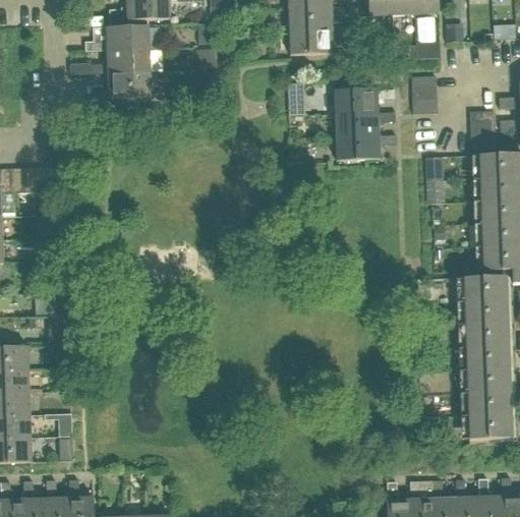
[(125,0),(126,8),(109,9),(109,18),(126,17),(126,19),(170,18),(168,0),(125,0)]
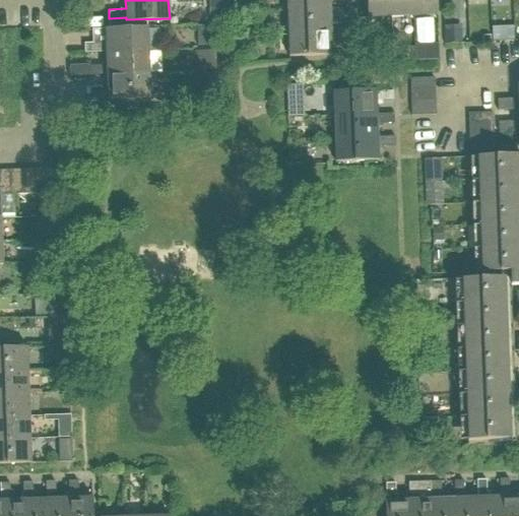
[(391,14),(390,0),(367,0),(368,15),(391,14)]
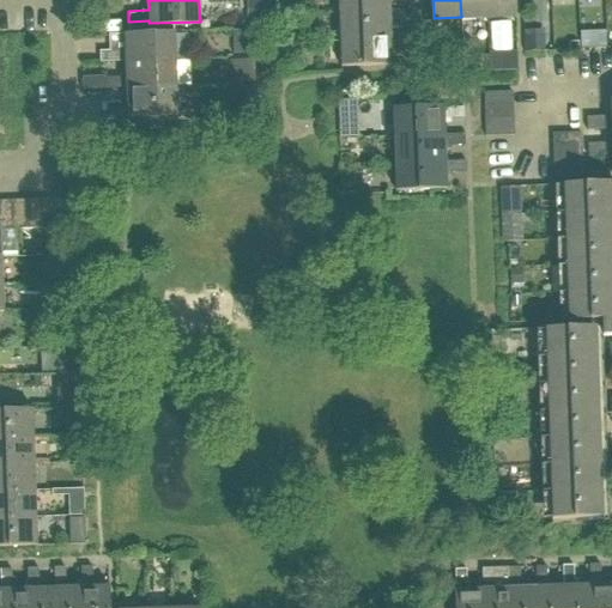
[(489,16),(488,0),(460,0),(461,17),(489,16)]
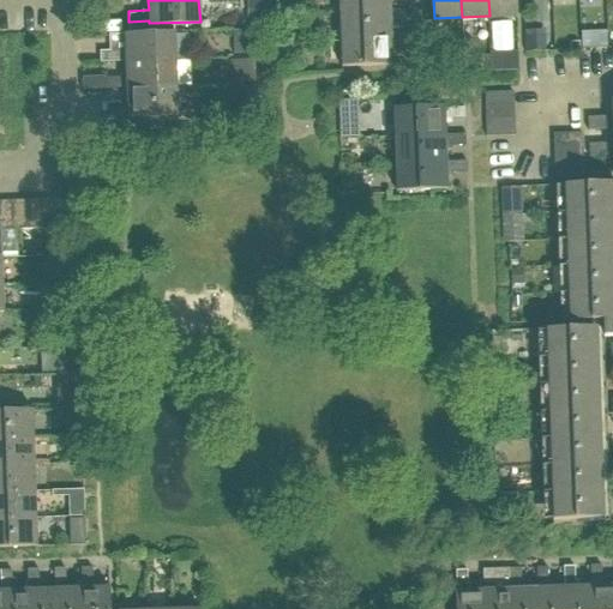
[(488,0),(490,16),(517,16),(516,0),(488,0)]
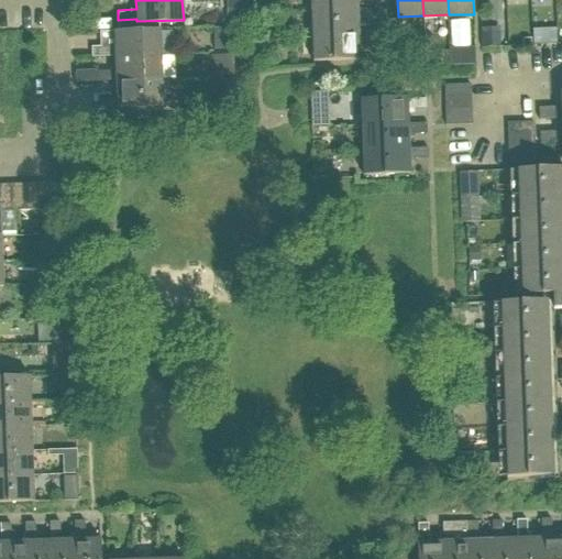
[(312,32),(359,31),(359,17),(377,15),(376,6),(359,7),(359,6),(312,8),(312,32)]
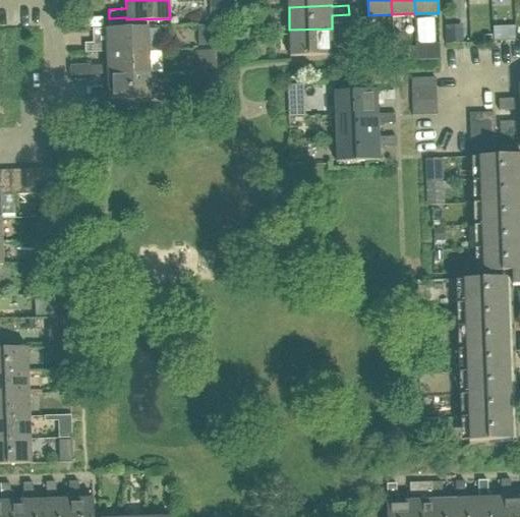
[(107,50),(150,49),(149,24),(93,26),(94,41),(84,41),(85,50),(107,50)]
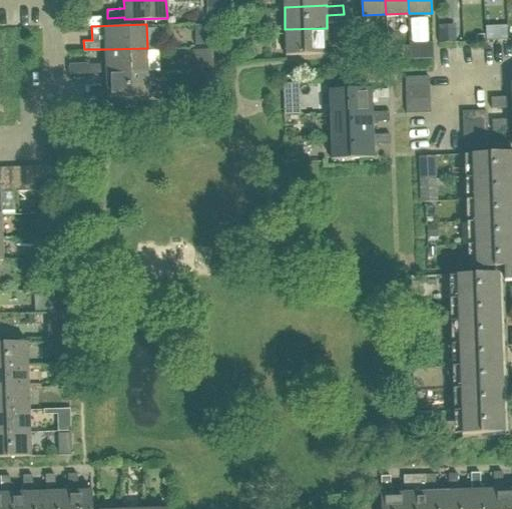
[(327,28),(285,29),(286,53),(328,51),(327,38),(344,37),(344,28),(327,28)]
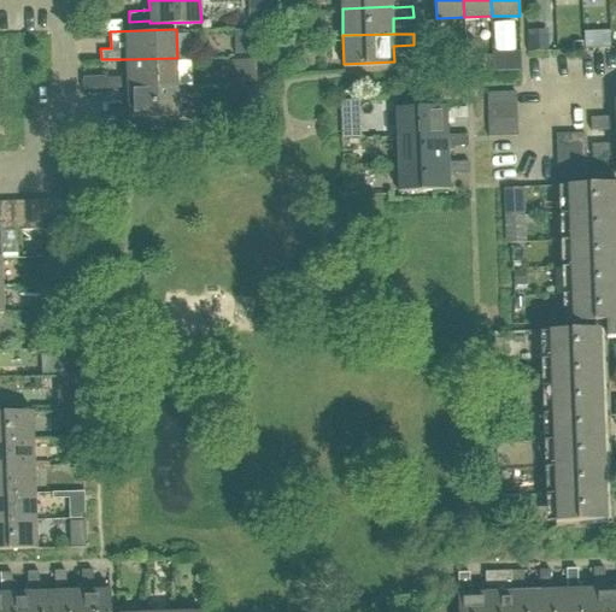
[(127,86),(179,84),(177,58),(127,59),(127,75),(106,75),(106,86),(127,86)]
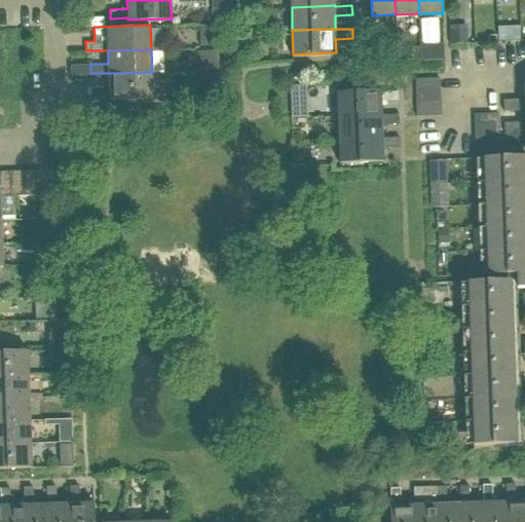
[(152,72),(108,73),(109,86),(91,86),(91,97),(109,96),(109,98),(153,97),(152,72)]
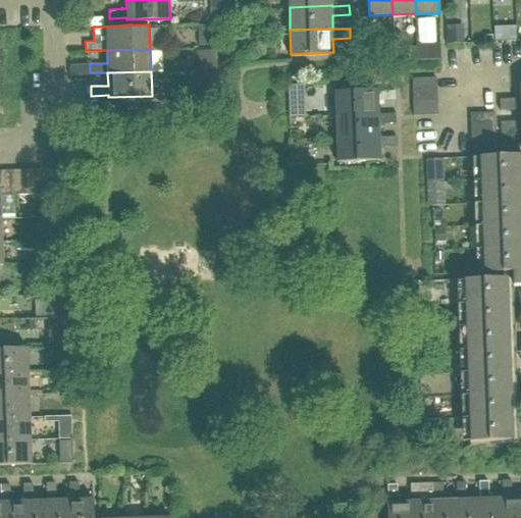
[(413,88),(437,87),(436,74),(412,75),(412,79),(413,88)]
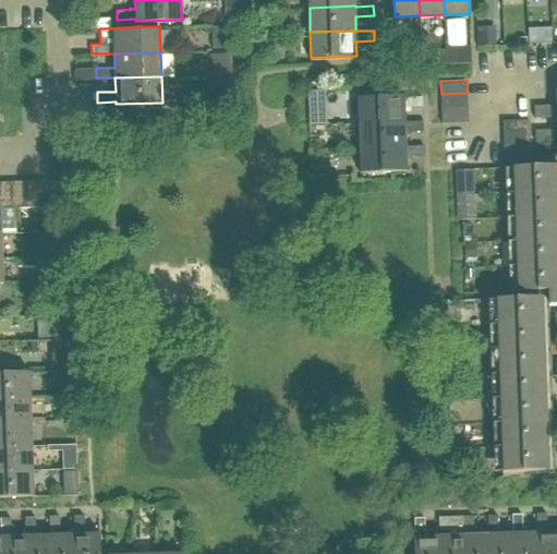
[(311,100),(324,99),(324,89),(310,89),(311,100)]
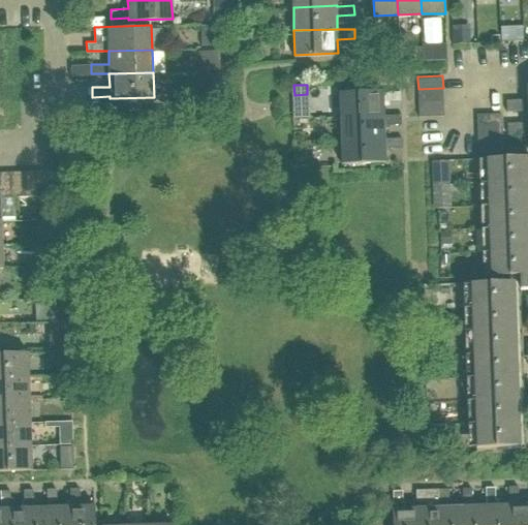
[(211,86),(212,100),(226,100),(225,86),(211,86)]
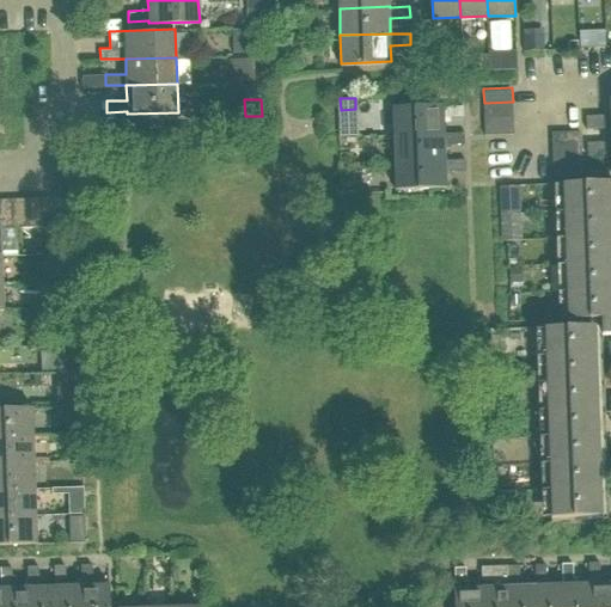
[(484,117),(513,117),(513,102),(484,103),(484,117)]
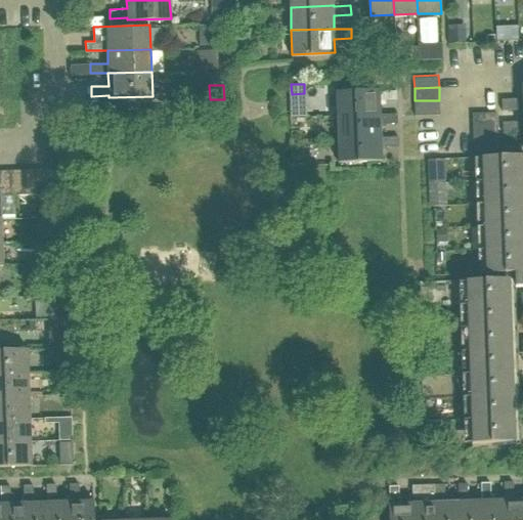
[(337,113),(380,112),(380,99),(397,98),(396,88),(380,89),(379,88),(336,89),(337,113)]
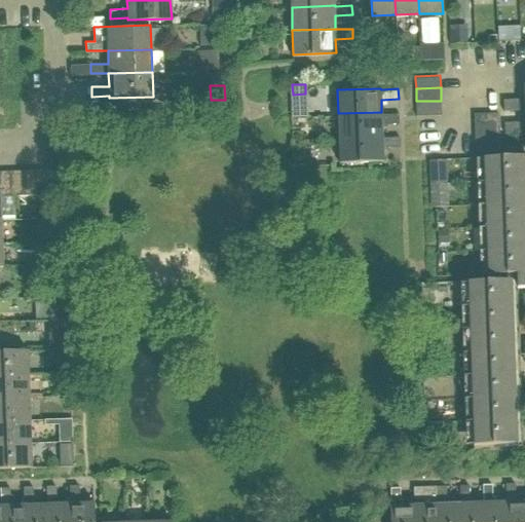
[(503,109),(520,109),(520,98),(503,98),(503,109)]
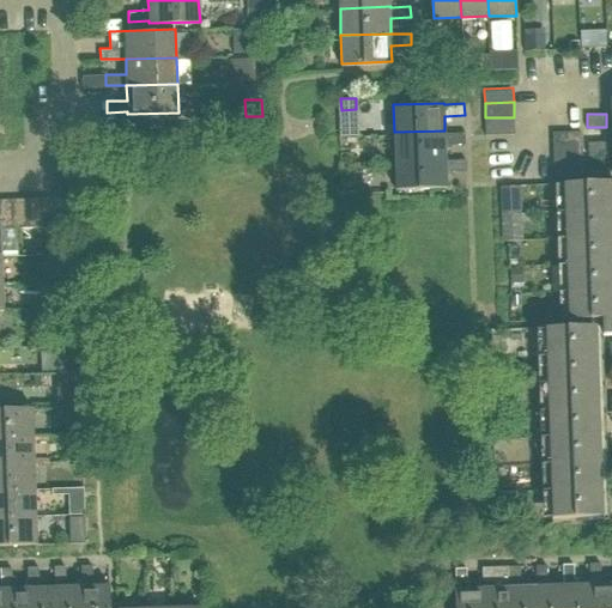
[(514,117),(485,117),(486,132),(486,133),(515,132),(514,117)]
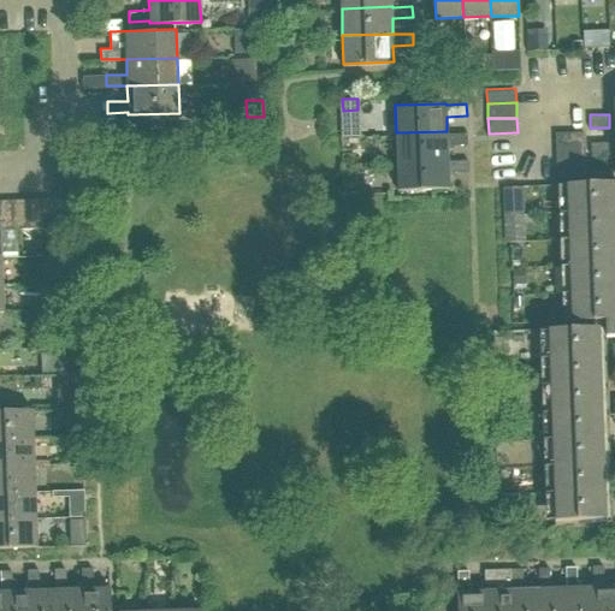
[(556,146),(585,144),(584,130),(555,131),(556,146)]
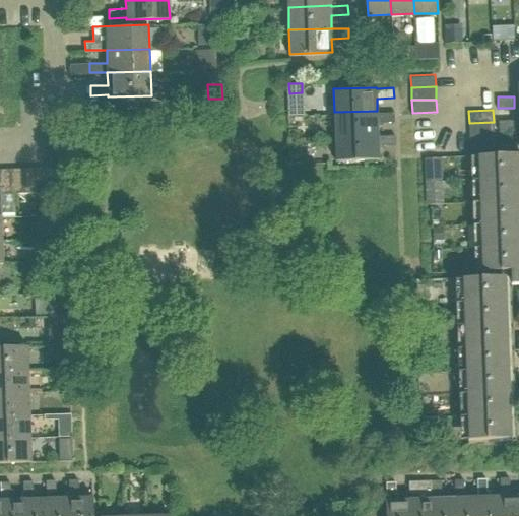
[(335,135),(378,133),(378,121),(395,120),(394,111),(377,111),(334,112),(335,135)]
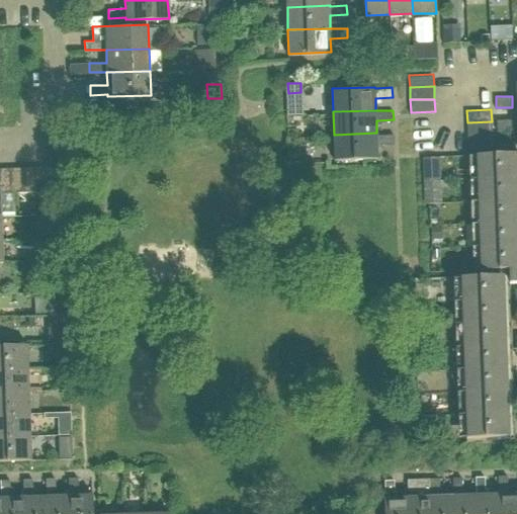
[(497,131),(513,130),(513,118),(497,119),(497,131)]
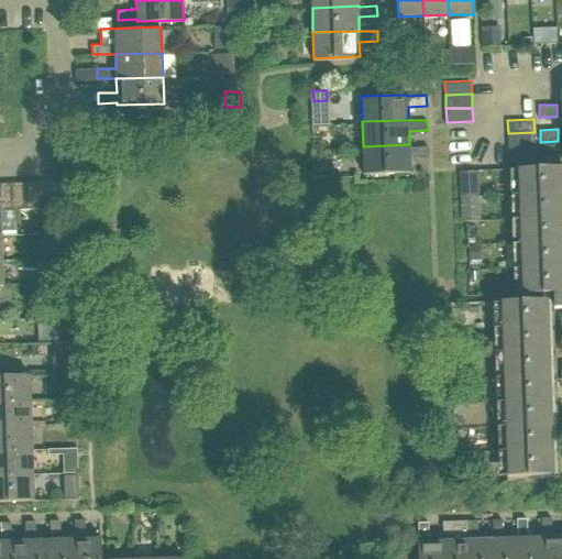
[(508,146),(535,145),(535,132),(508,133),(508,146)]
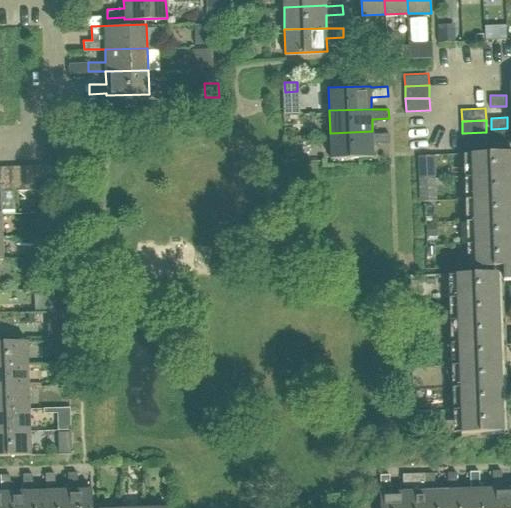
[(372,131),(330,133),(331,157),(373,155),(372,141),(390,141),(389,131),(372,131)]
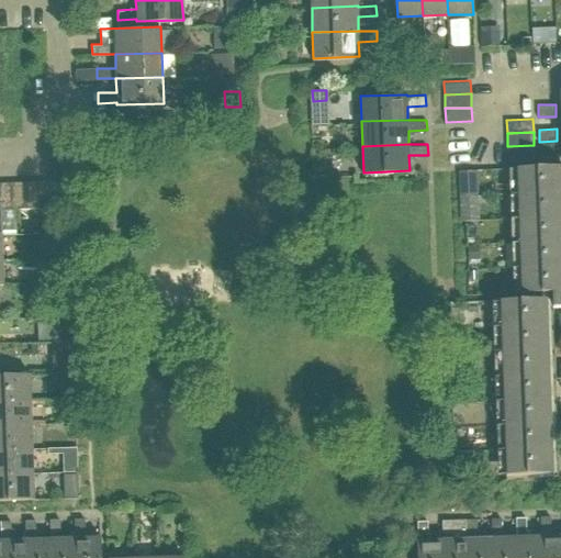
[(534,145),(507,146),(508,160),(535,159),(534,145)]
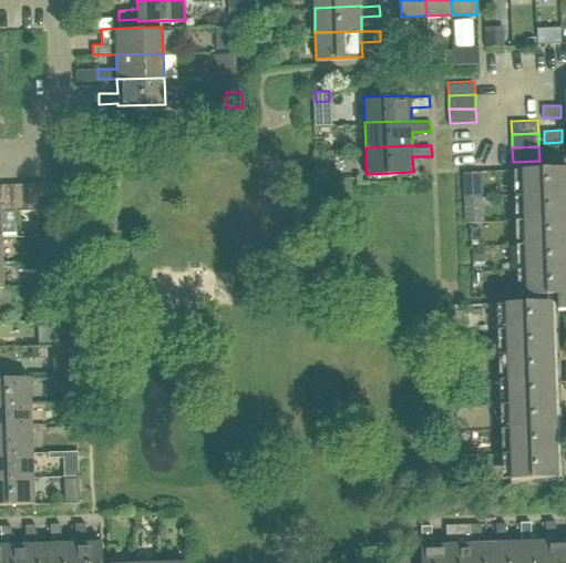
[(545,167),(563,166),(562,154),(545,155),(545,167)]
